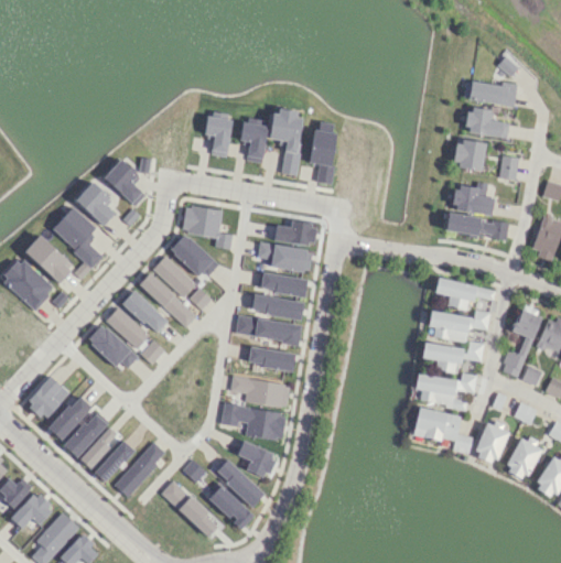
[(511,76),(519,67),(506,56),(498,65),(511,76)]
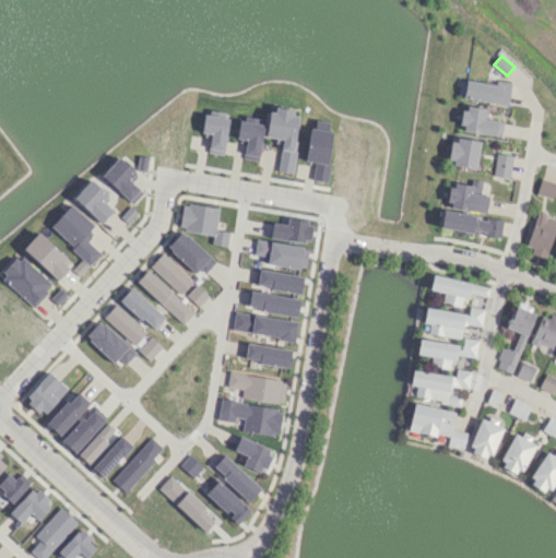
[(512,86),(469,79),(465,98),(509,106),(512,86)]
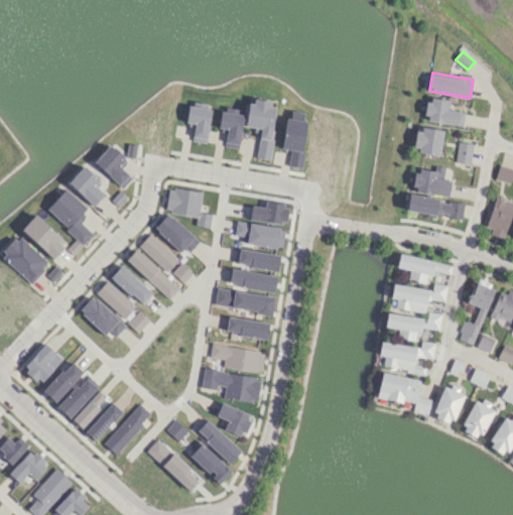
[(451,101),(430,98),(426,120),(464,127),(467,113),(449,110),(451,101)]
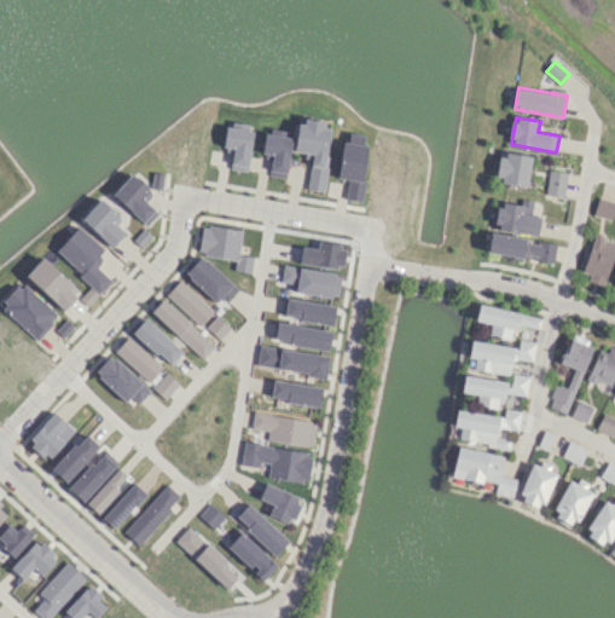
[(309,190),(324,192),(334,125),(301,120),(296,152),(314,155),(309,190)]
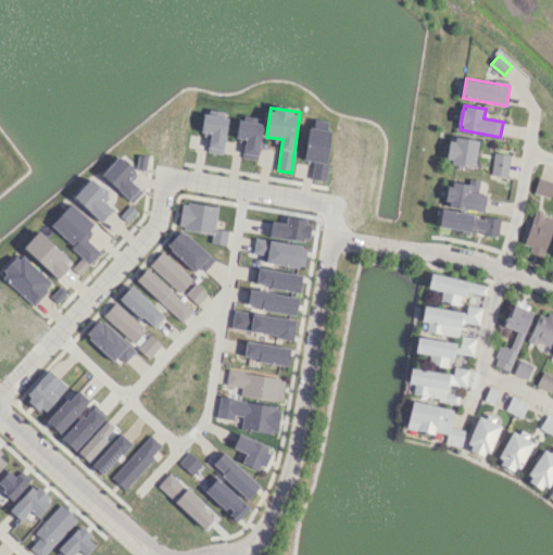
[(209,152),(224,154),(230,118),(205,114),(202,133),(212,134),(209,152)]
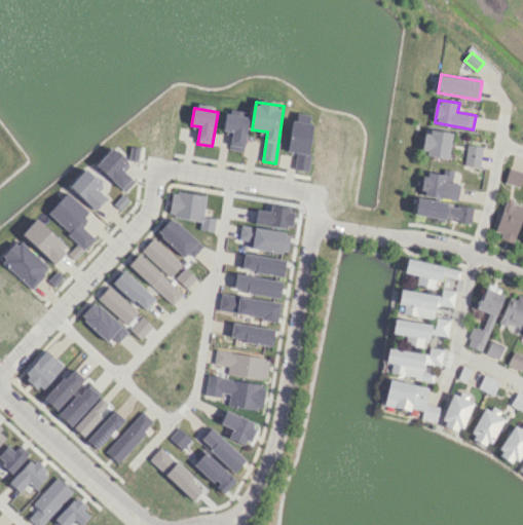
[(224,130),(234,133),(231,149),(245,152),(251,117),(227,113),(224,130)]
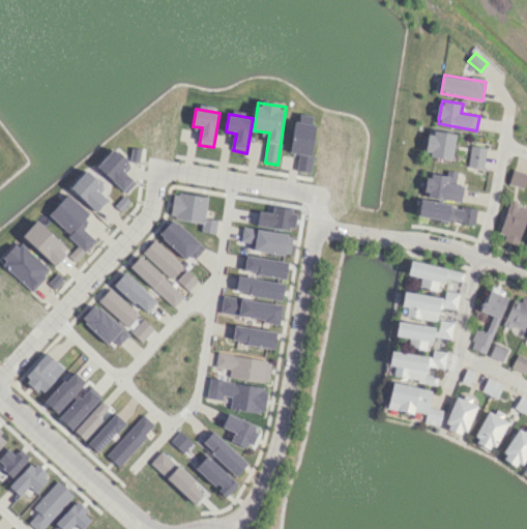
[(292,153),(300,154),(298,172),(312,173),(317,124),(295,122),(292,153)]
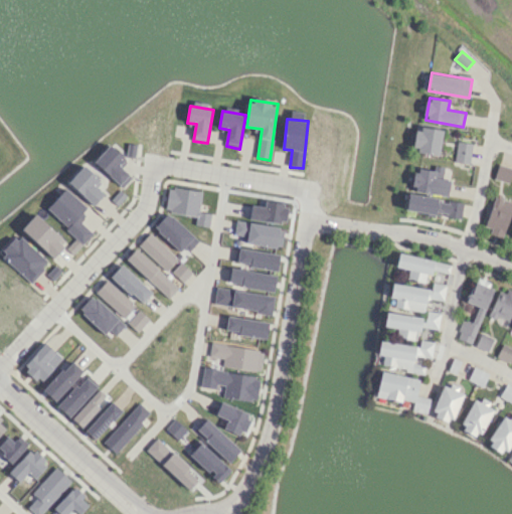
[(413,151),(441,155),(445,132),(417,127),(413,151)]
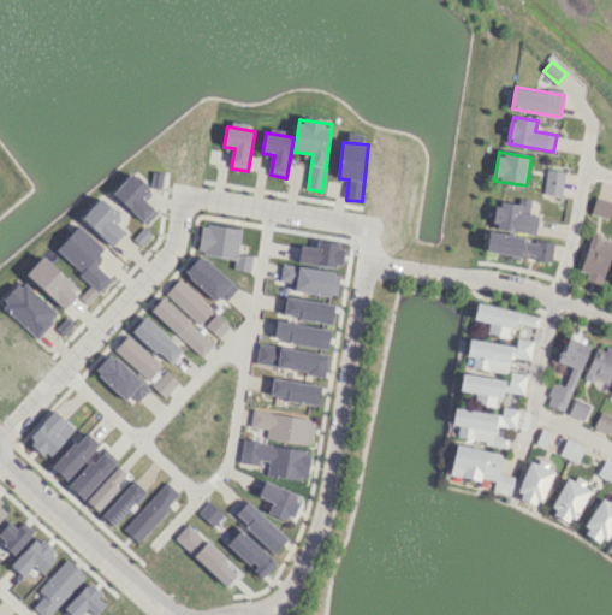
[(546,194),(564,195),(566,172),(548,170),(546,194)]
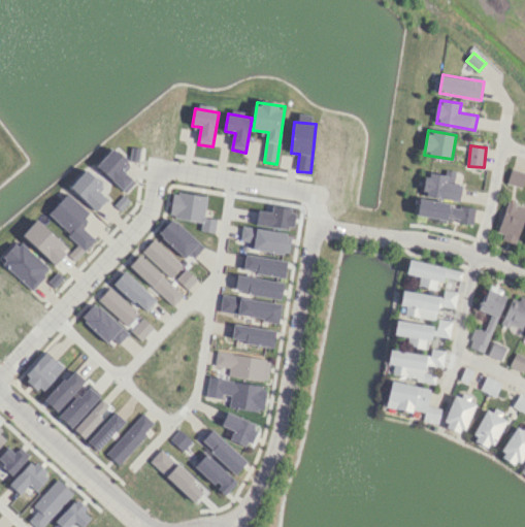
[(130,163),(115,149),(98,166),(127,193),(137,183),(124,170),(130,163)]
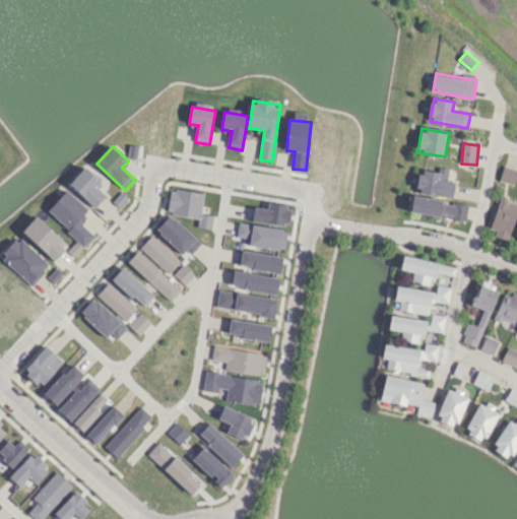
[(130,159),(138,159),(138,147),(130,146),(130,159)]
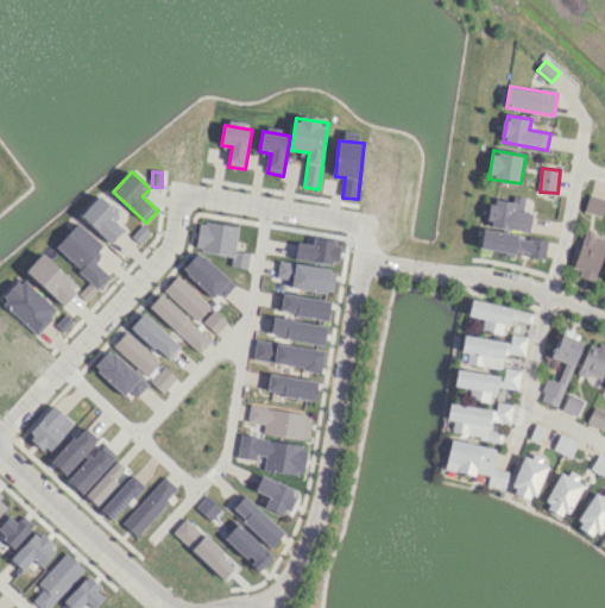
[(603,217),(604,213),(604,199),(591,194),(586,212),(603,217)]
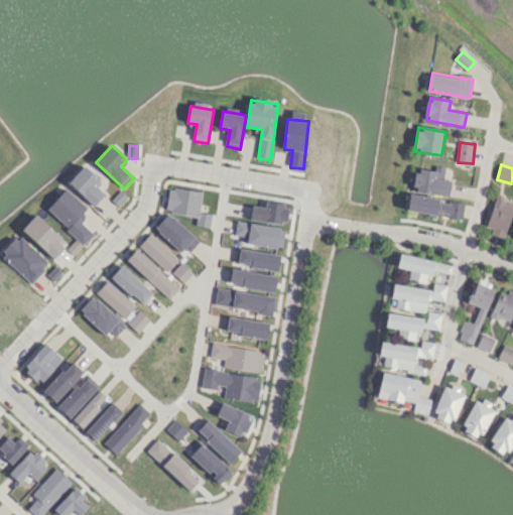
[(96,186),(102,180),(86,165),(70,183),(95,207),(106,195),(96,186)]
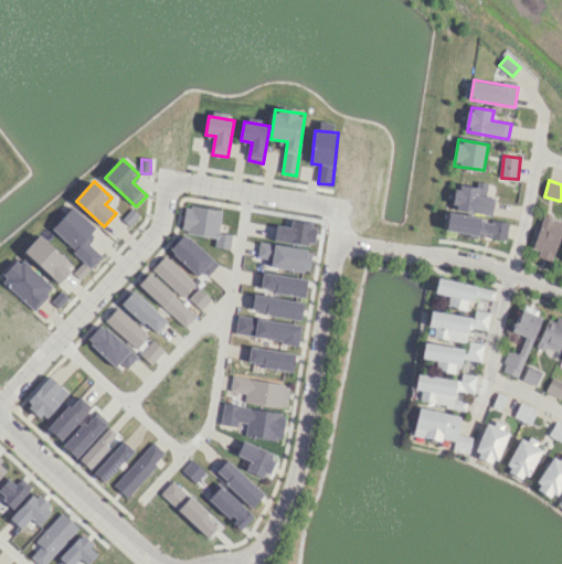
[(495,197),(479,197),(480,188),(455,187),(454,211),(494,212),(495,197)]
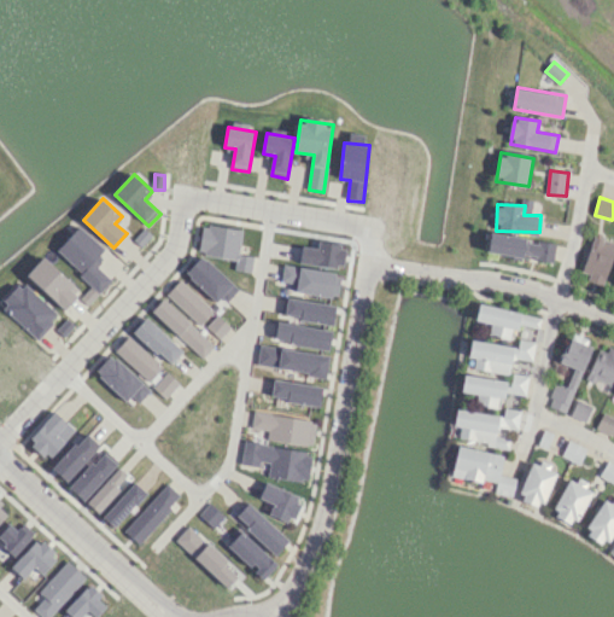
[(244,231),(204,225),(200,255),(238,260),(237,271),(253,273),(255,257),(241,255),(244,231)]
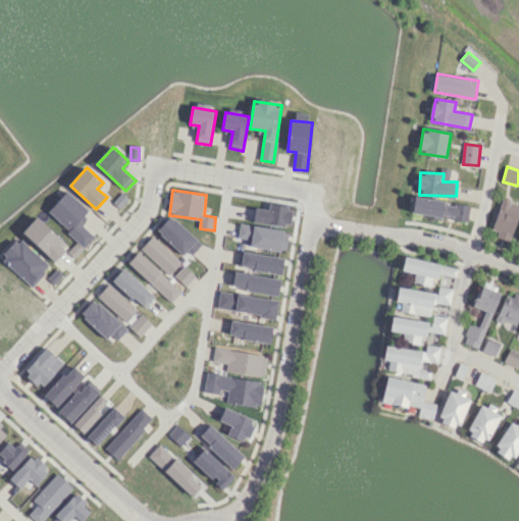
[(96,237),(82,223),(92,213),(68,192),(49,212),(80,241),(69,252),(75,259),(96,237)]
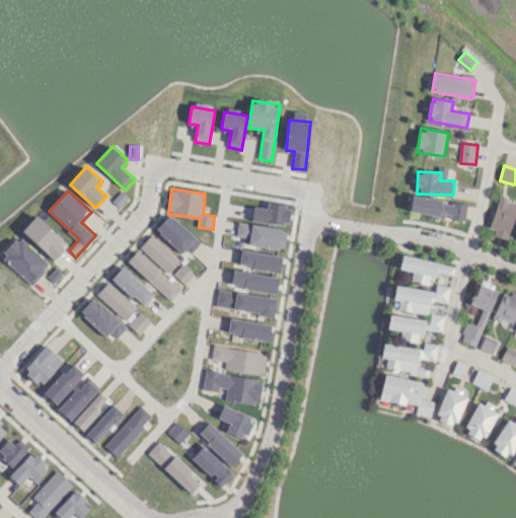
[(468,204),(413,197),(411,213),(440,217),(440,216),(466,220),(468,204)]
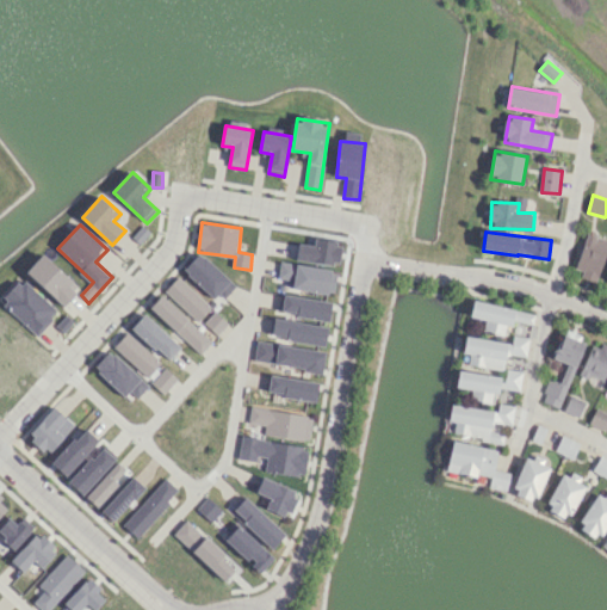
[(606,240),(589,234),(575,273),(599,281),(606,257),(606,240)]
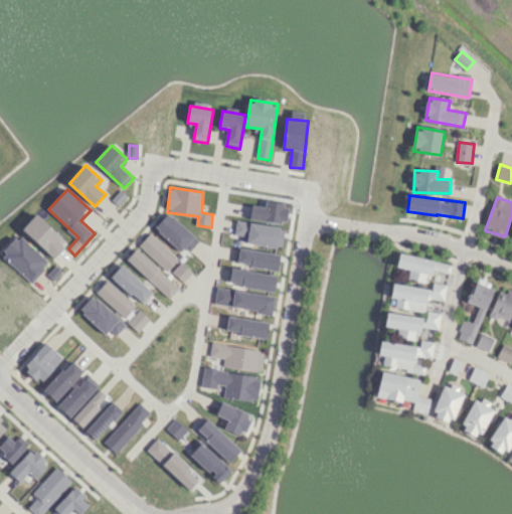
[(198,240),(170,213),(156,227),(185,254),(198,240)]
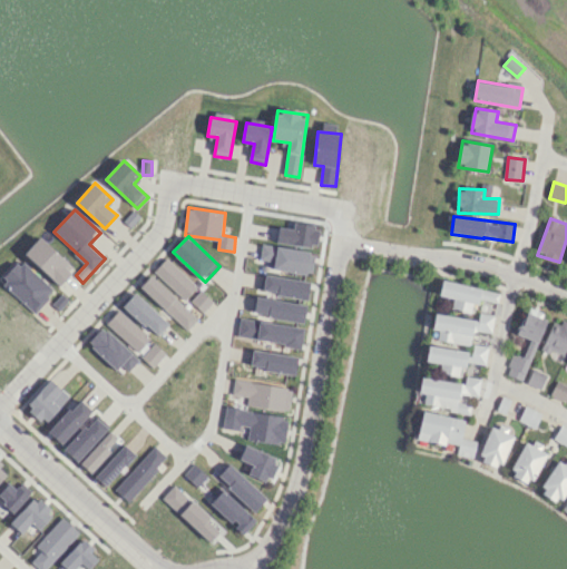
[(41,237),(26,254),(60,286),(76,271),(41,237)]
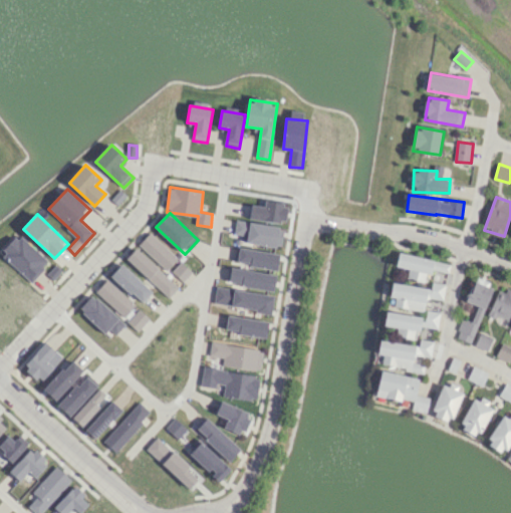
[(247,243),(281,249),(285,229),(238,220),(235,235),(248,237),(247,243)]
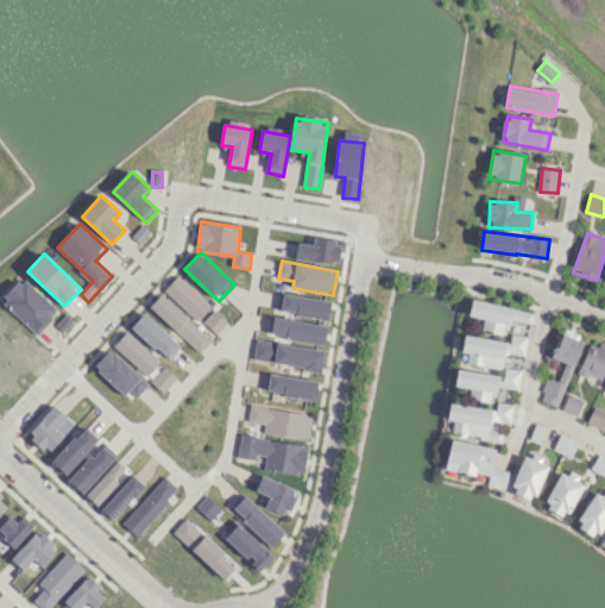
[(199,321),(212,307),(178,276),(165,290),(199,321)]
